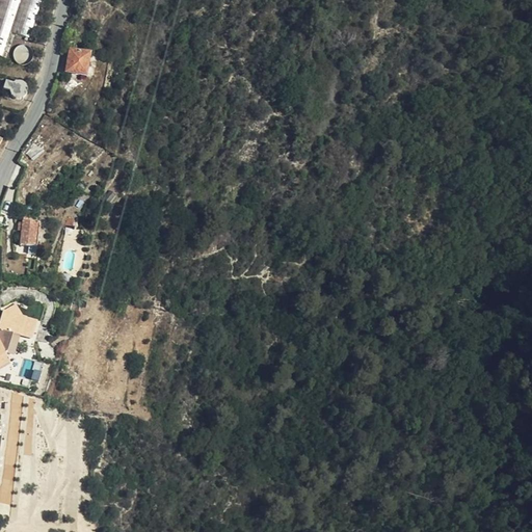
[(22,12),(15,30),(28,35),(35,18),(22,12)]
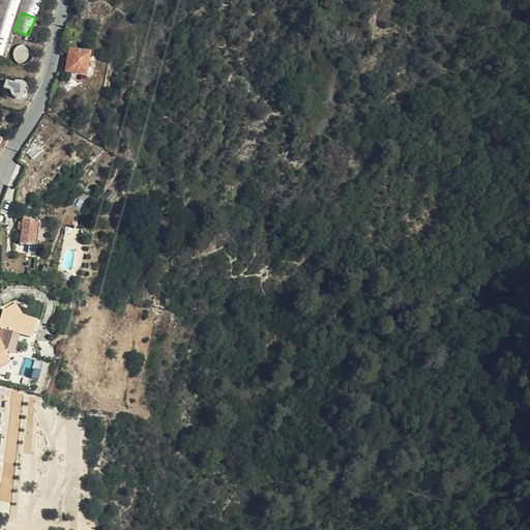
[(87,76),(91,53),(70,49),(66,71),(87,76)]
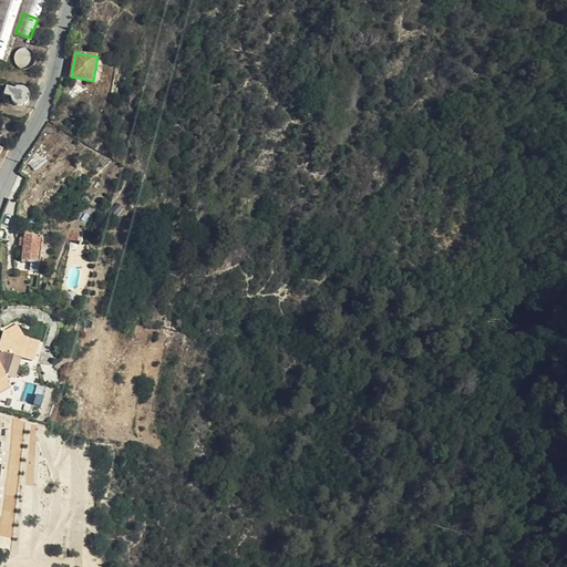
[(7,86),(6,100),(29,102),(30,89),(7,86)]
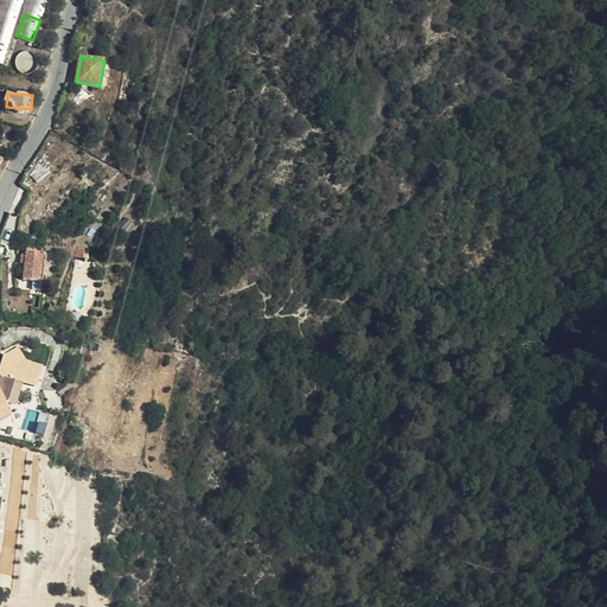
[(44,279),(44,253),(26,253),(25,268),(34,268),(33,279),(44,279)]
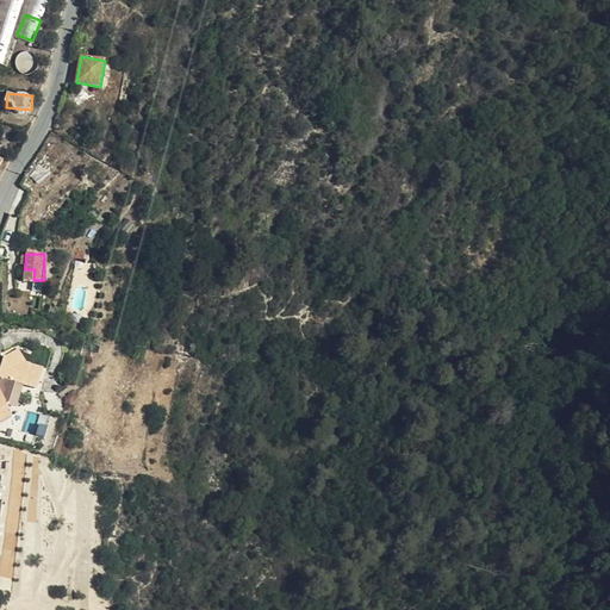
[(35,386),(39,366),(25,361),(18,346),(2,355),(0,365),(0,417),(10,412),(6,404),(13,381),(35,386)]
